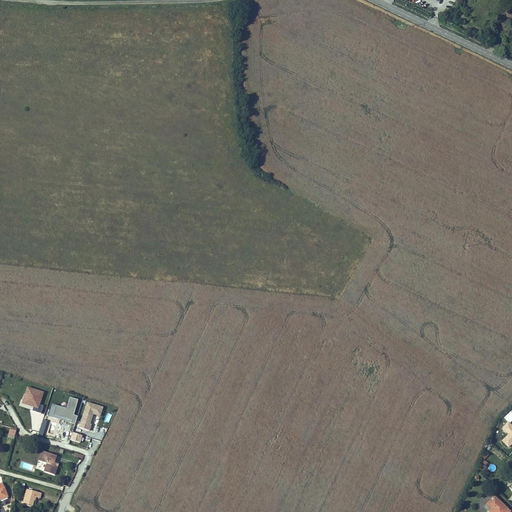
[(0,386),(0,392),(6,394),(8,388),(1,385),(0,386)]
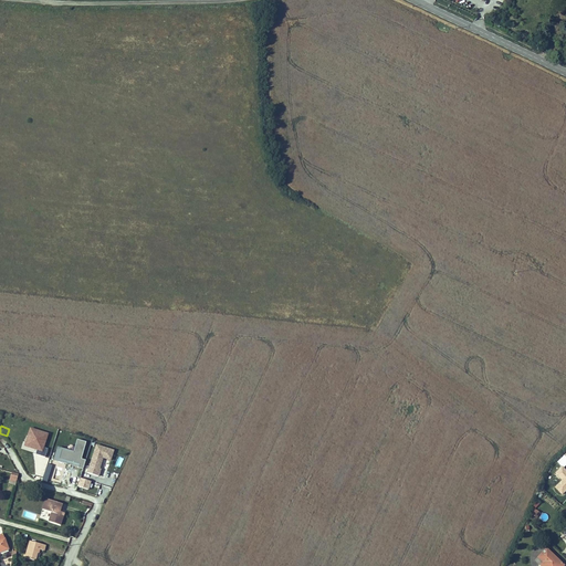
[(44,448),(49,433),(29,428),(23,447),(37,451),(35,454),(45,458),(48,449),(44,448)]
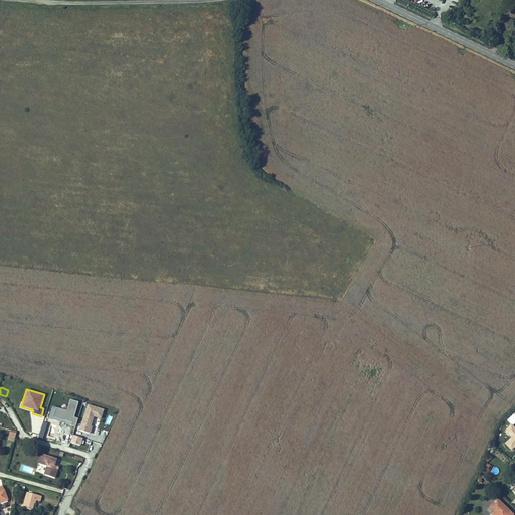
[(74,417),(77,402),(69,400),(67,411),(52,407),(49,419),(75,425),(77,418),(74,417)]
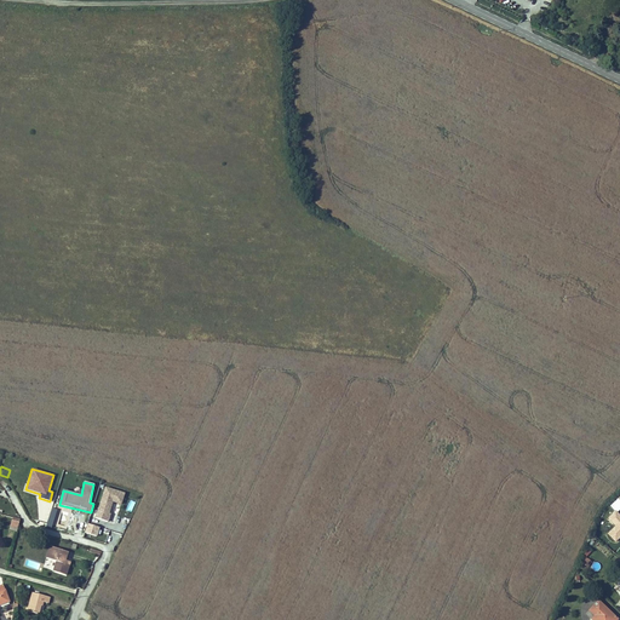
[(92,520),(104,523),(107,516),(104,515),(108,503),(118,505),(120,497),(102,491),(92,520)]
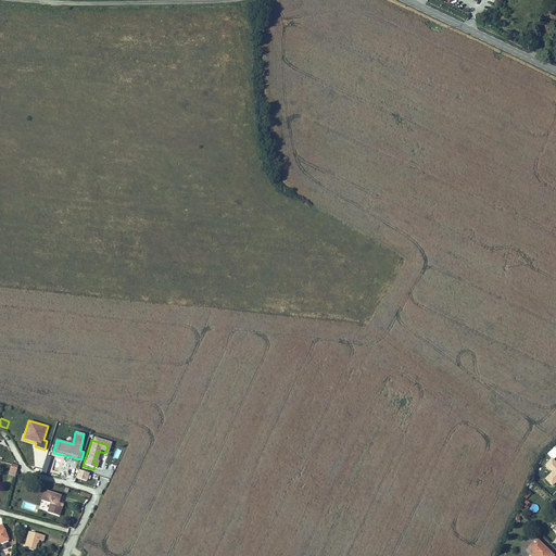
[(76,471),(73,480),(84,483),(86,475),(76,471)]
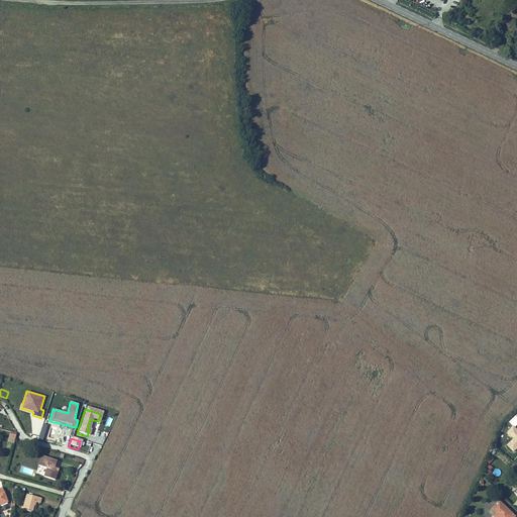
[(52,469),(54,461),(41,457),(38,469),(45,471),(43,479),(54,482),(57,470),(52,469)]
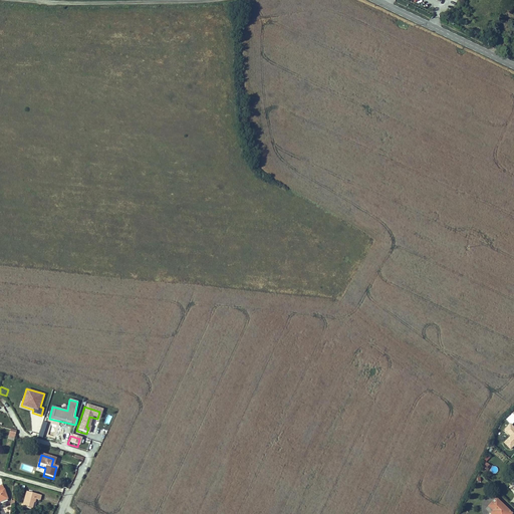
[(39,497),(26,494),(22,510),(33,513),(36,506),(34,505),(35,502),(38,503),(39,497)]
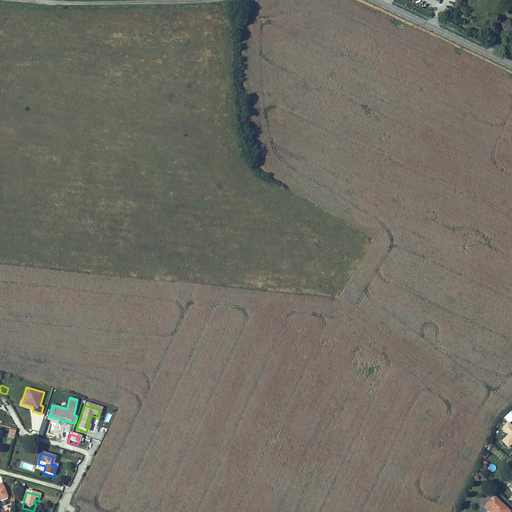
[(490,507),(487,510),(489,511),(505,511),(508,509),(492,495),(485,503),(490,507)]
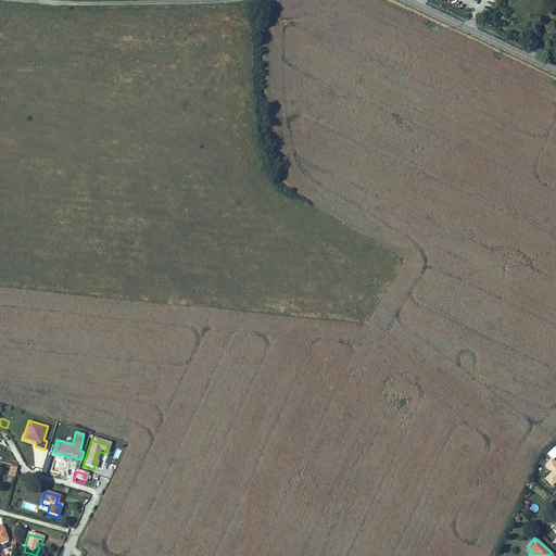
All buildings are outlined.
